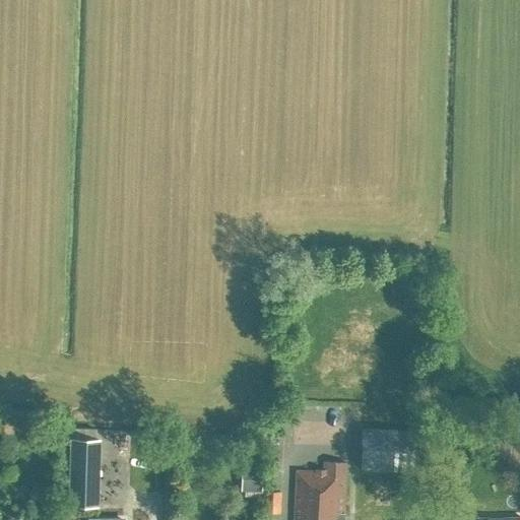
[(360,438),(359,468),(397,470),(415,471),(417,429),(361,427),(360,438)]
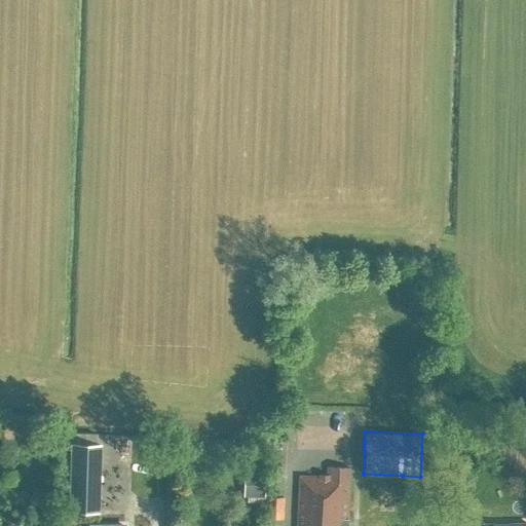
[(69,512),(99,513),(102,444),(97,444),(97,433),(72,433),(69,512)]
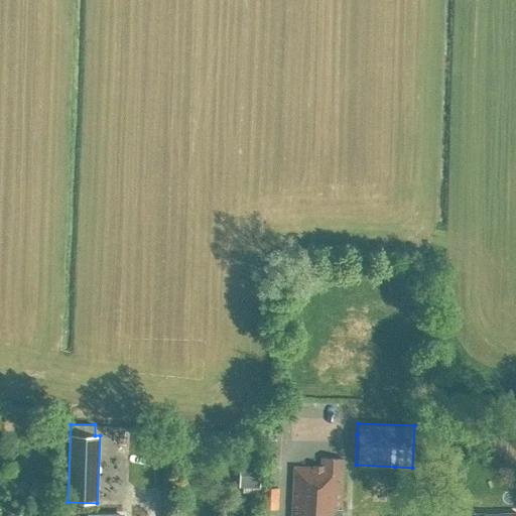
[(339,515),(342,459),(320,458),(320,468),(293,467),(290,515),(339,515)]
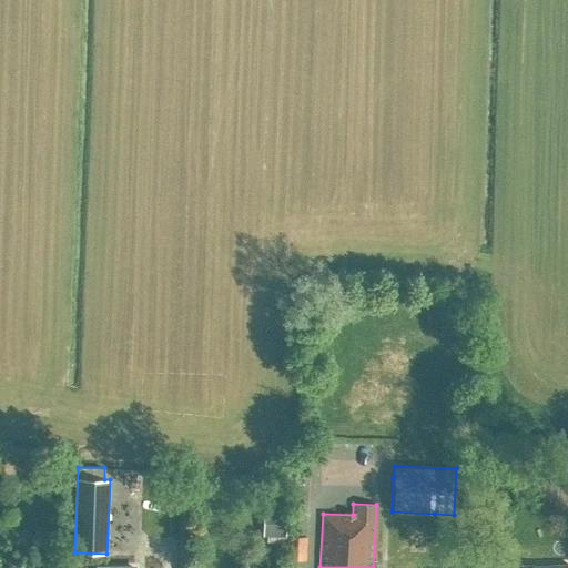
[(286,508),(263,508),(262,536),(285,537),(286,508)]
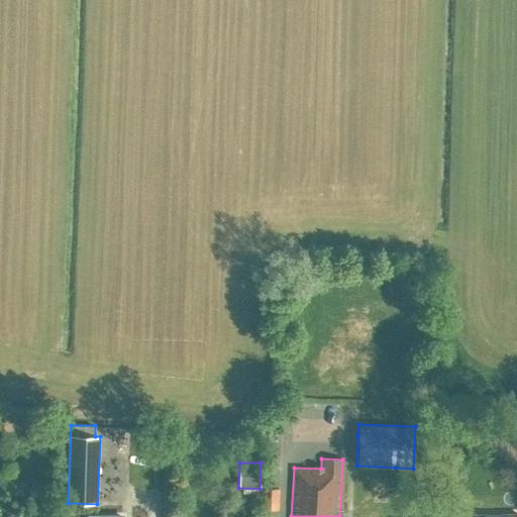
[(278,489),(262,488),(261,509),(277,510),(278,489)]
